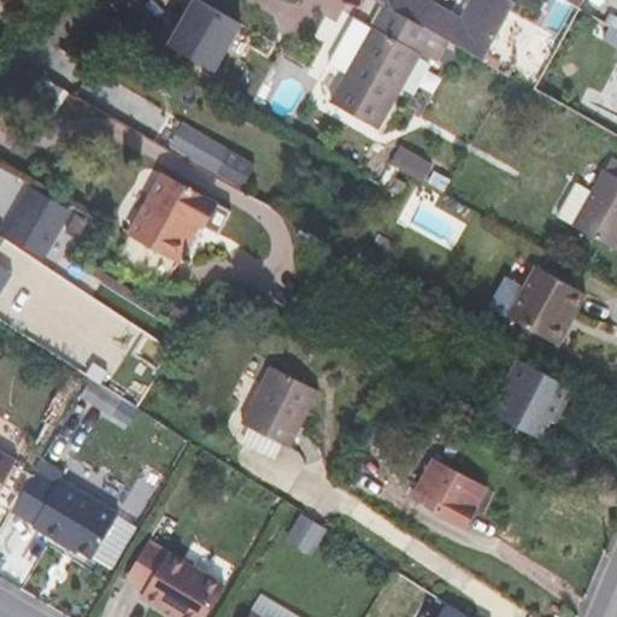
[(241,22),(201,0),(193,0),(169,43),(215,69),(241,22)]
